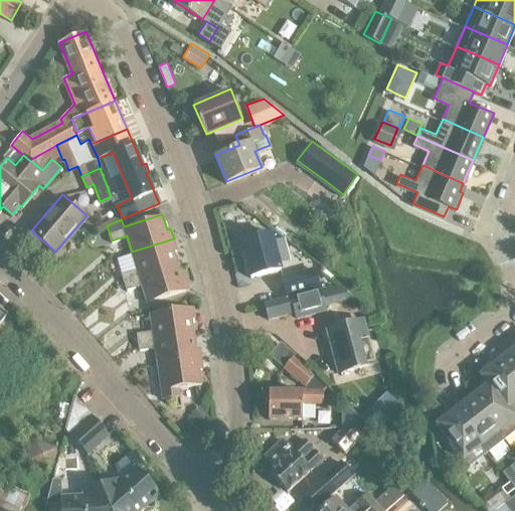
[(241,239),(251,275),(281,268),(272,231),(241,239)]
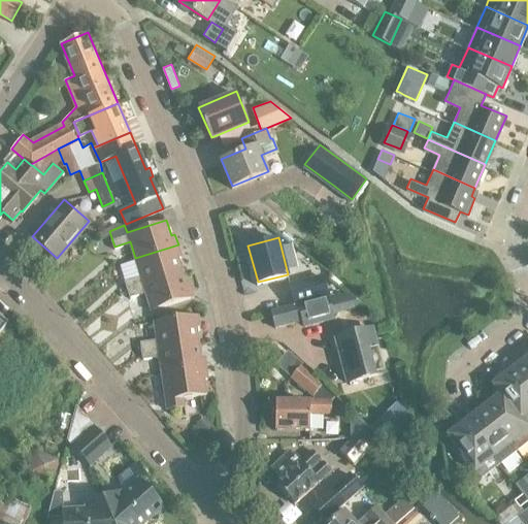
[(125,279),(127,288),(183,270),(177,256),(180,254),(178,244),(135,258),(140,274),(125,279)]
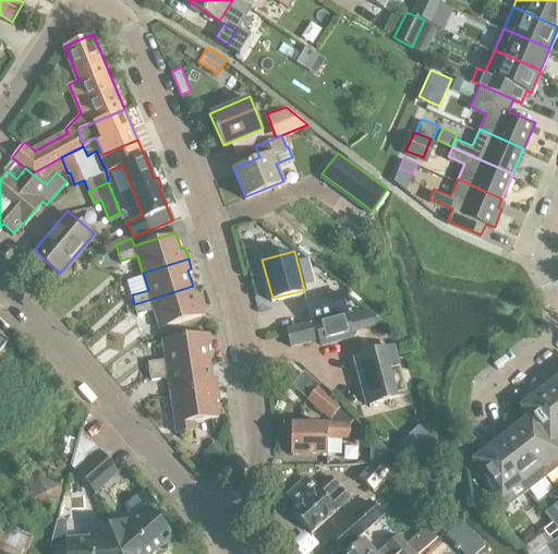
[(193,286),(134,304),(137,313),(154,308),(159,326),(205,312),(202,300),(197,301),(193,286)]
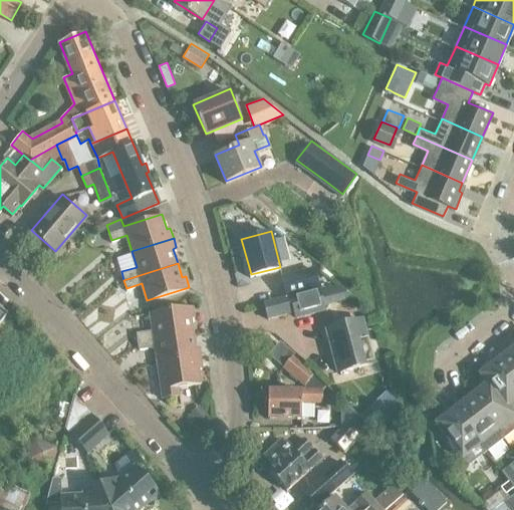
[(313,267),(282,275),(288,295),(319,287),(313,267)]
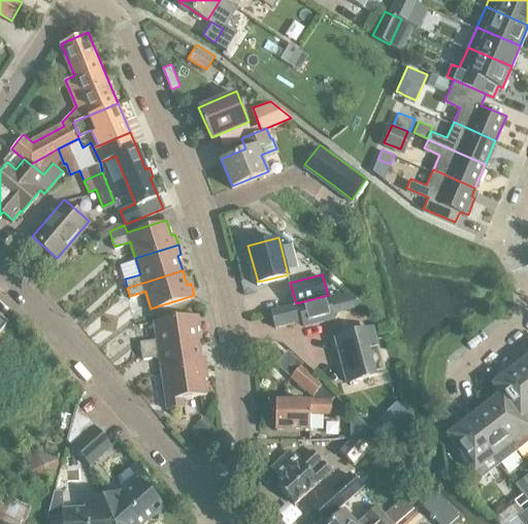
[(306,324),(333,317),(328,295),(296,303),(272,310),(276,326),(304,319),(306,324)]
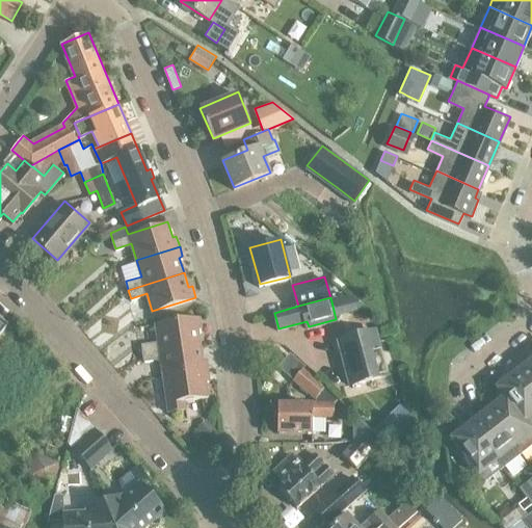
[(141,343),(142,351),(201,343),(197,327),(202,326),(200,315),(155,322),(158,340),(141,343)]
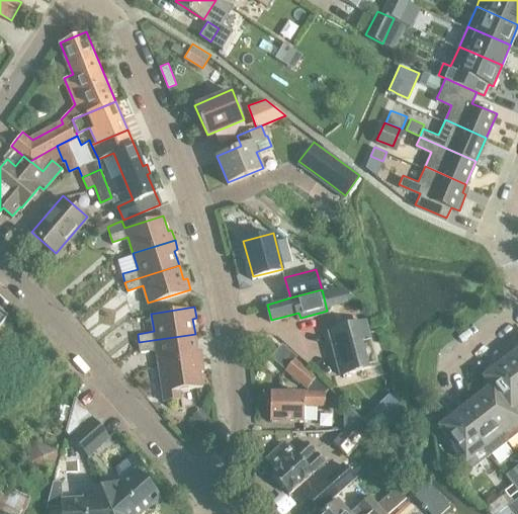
[(342,320),(339,325),(340,327),(330,330),(341,372),(376,362),(374,356),(376,351),(374,343),(370,340),(364,320),(354,323),(353,321),(349,318),(342,320)]
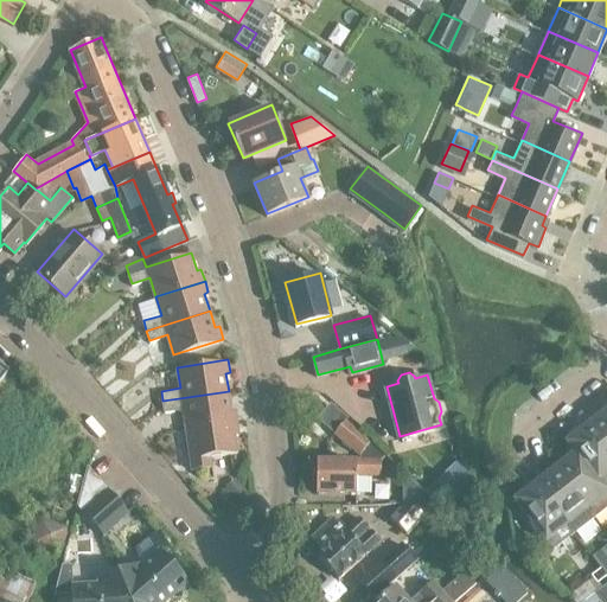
[(183,408),(186,427),(237,420),(235,408),(231,408),(229,391),(163,401),(164,410),(183,408)]
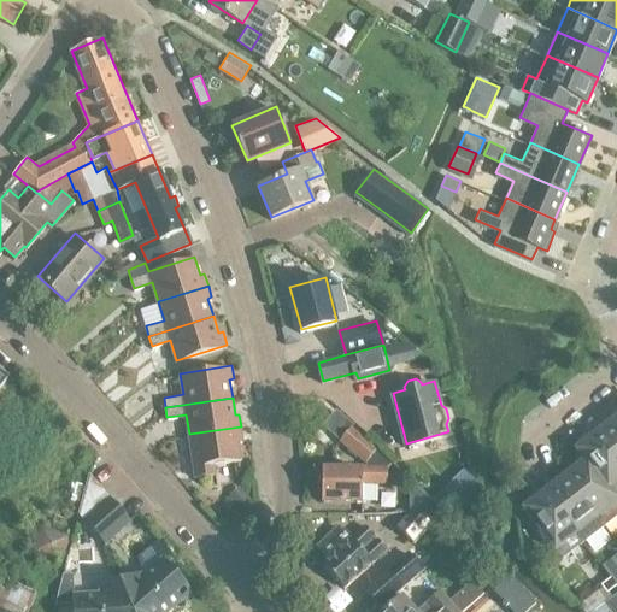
[(616,416),(599,430),(616,454),(616,416)]
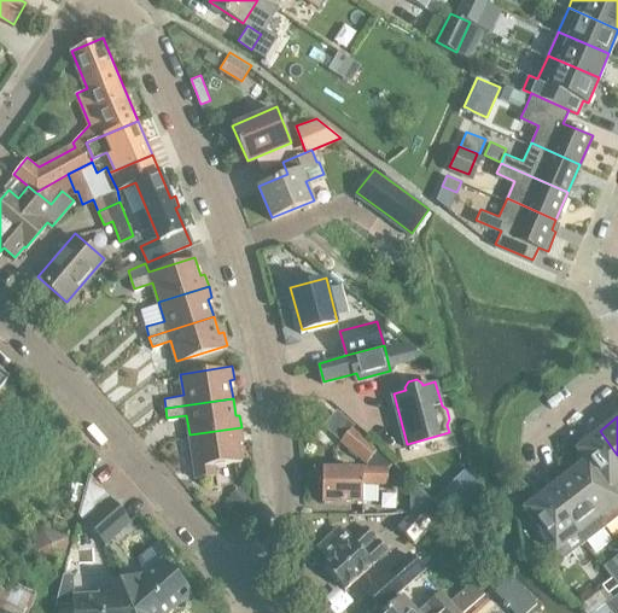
[(378,447),(351,425),(340,438),(367,460),(378,447)]
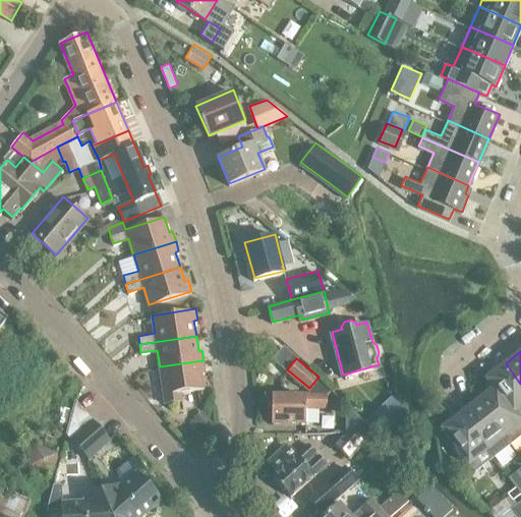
[(204,360),(160,366),(165,401),(182,399),(181,390),(204,387),(201,371),(205,370),(204,360)]
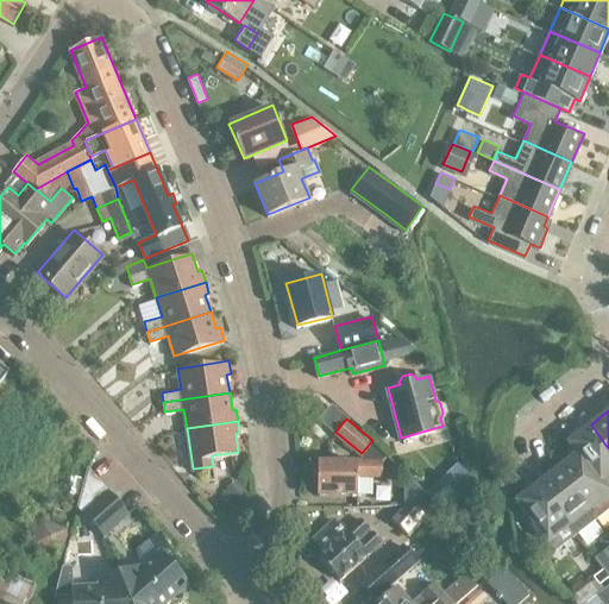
[(570,441),(578,453),(579,452),(601,480),(602,480),(608,474),(608,448),(591,425),(570,441)]
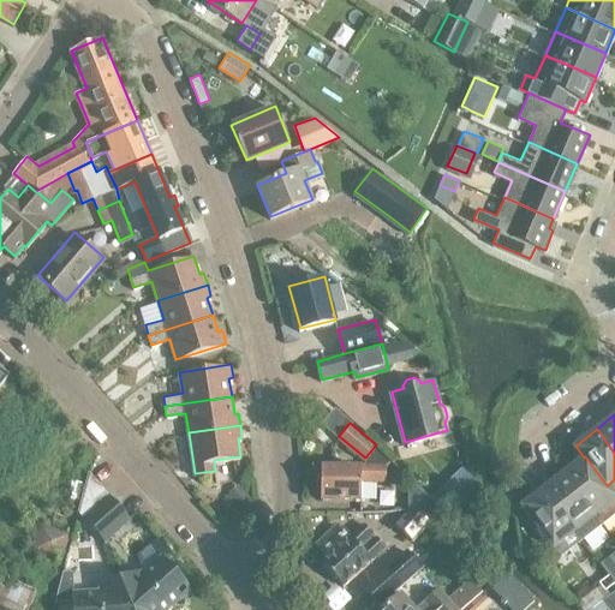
[(584,458),(565,472),(602,522),(614,512),(614,494),(608,485),(607,485),(585,456),(584,458)]
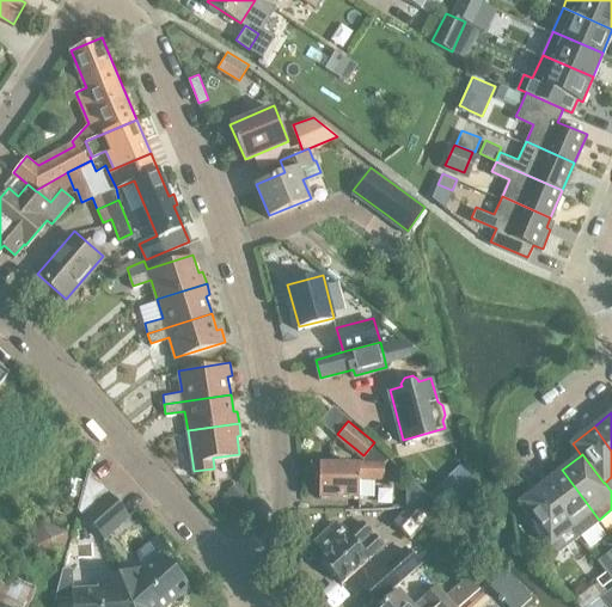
[(319,494),(360,495),(360,476),(385,476),(385,460),(359,460),(359,463),(320,463),(319,494)]
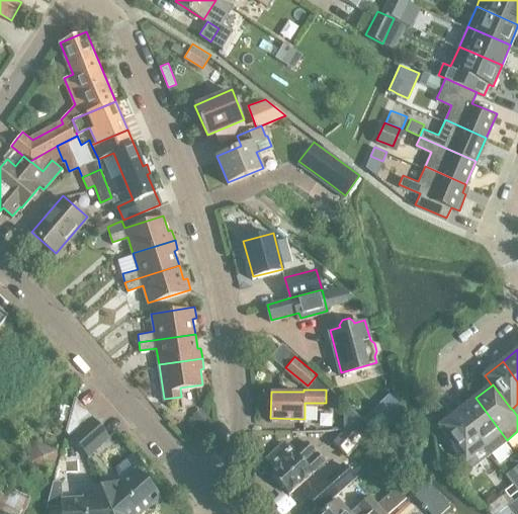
[(400,402),(390,393),(363,418),(372,427),(400,402)]
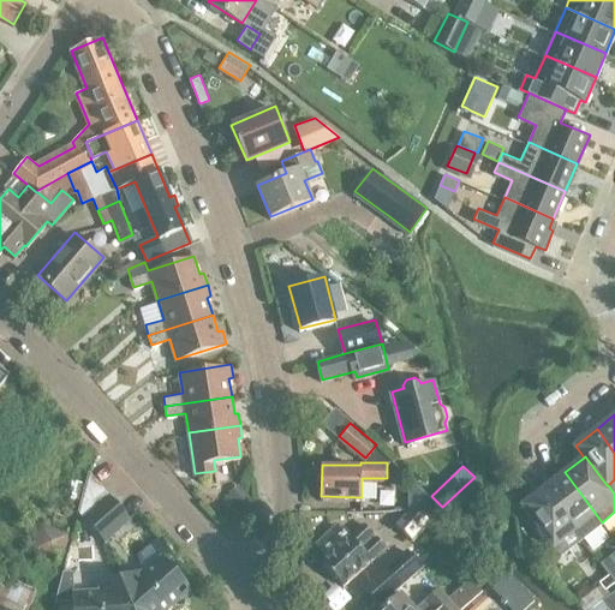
[(544,489),(574,528),(581,538),(602,522),(565,472),(544,489)]
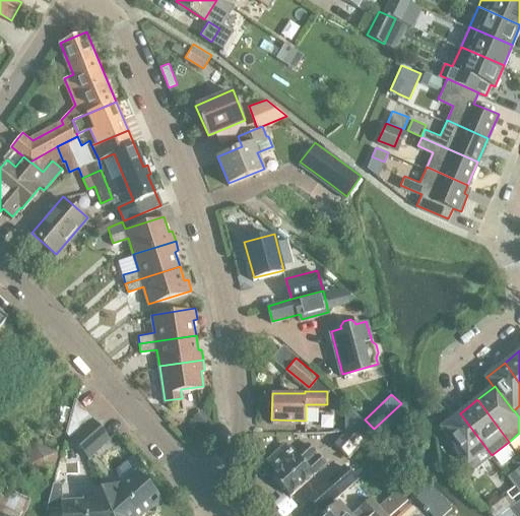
[(197,420),(203,427),(211,420),(205,412),(197,420)]
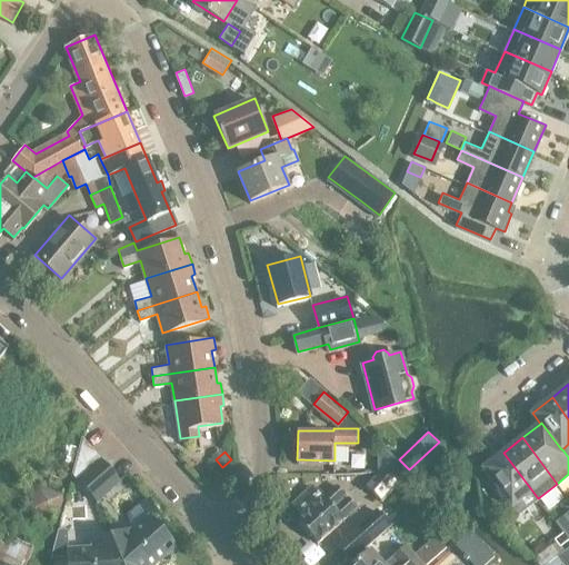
[(79,476),(88,487),(110,468),(96,453),(85,463),(89,467),(79,476)]
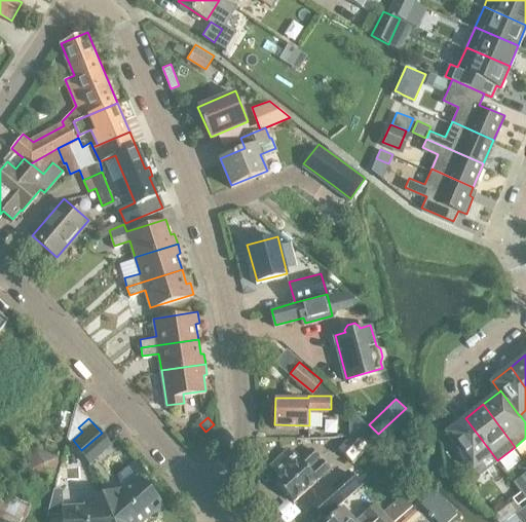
[(497,460),(491,452),(465,418),(447,432),(479,475),(497,460)]
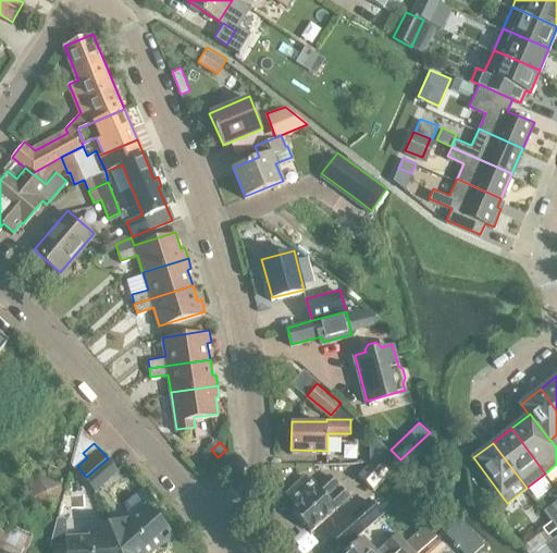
[(108,458),(86,477),(96,488),(118,469),(108,458)]
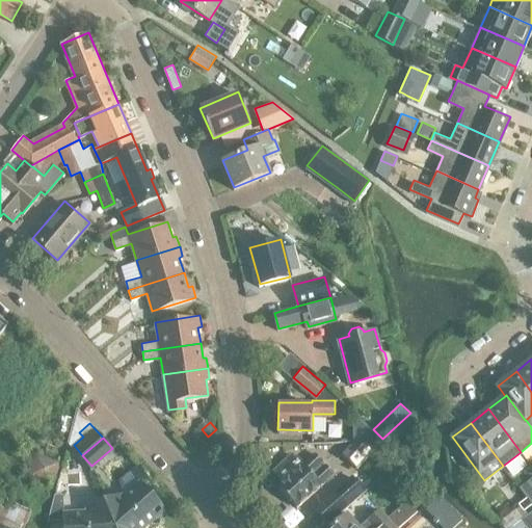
[(36,450),(27,475),(51,484),(60,459),(36,450)]
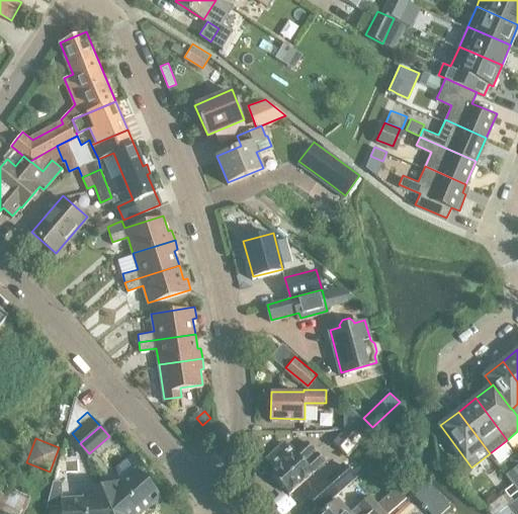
[(307,439),(271,473),(288,492),(325,458),(307,439)]
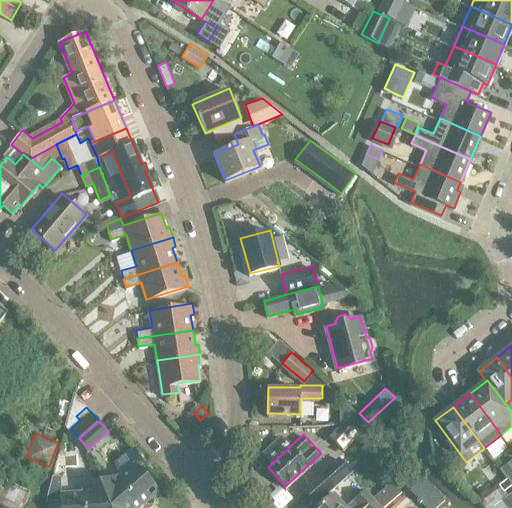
[(117,475),(100,482),(110,507),(111,507),(116,506),(116,507),(136,507),(158,489),(134,462),(117,477),(117,475)]
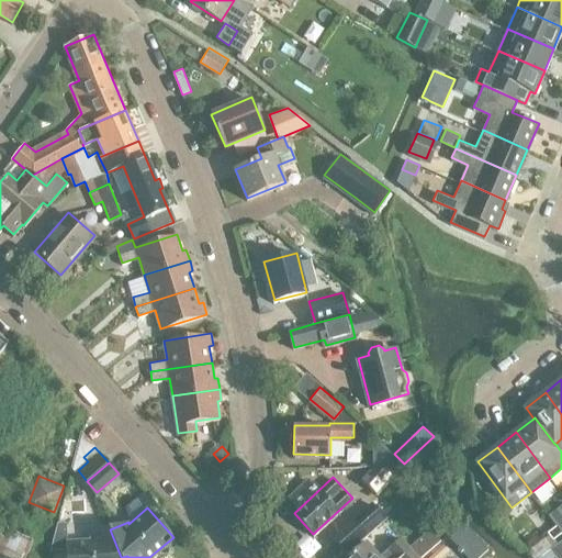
[(0,557),(23,557),(32,540),(0,525),(7,512),(0,509),(0,557)]
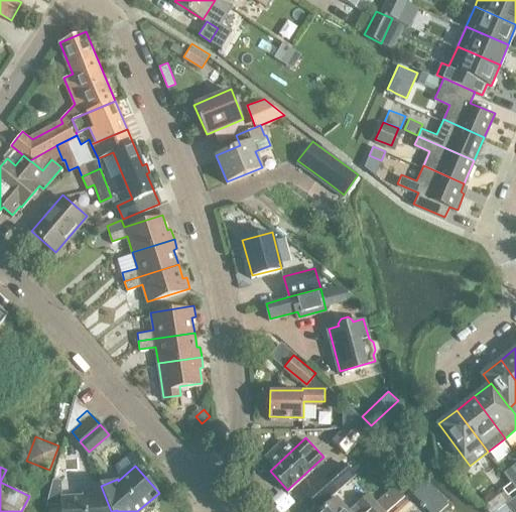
[(324,483),(333,494),(351,478),(342,467),(324,483)]
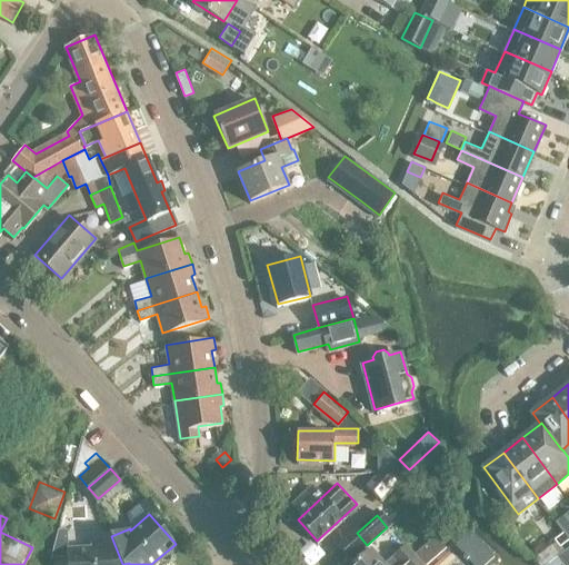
[(469,527),(453,542),(473,564),(482,564),(493,555),(469,527)]
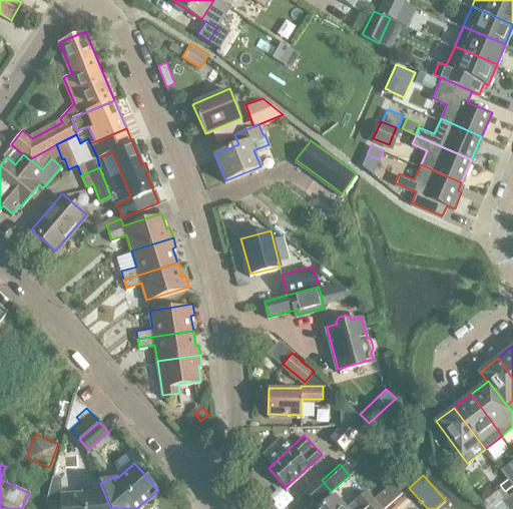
[(512,484),(508,478),(500,484),(505,491),(512,484)]
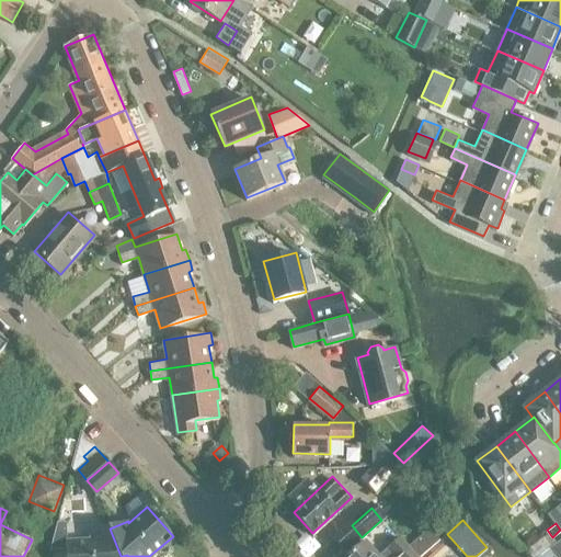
[(122,556),(121,556),(110,529),(92,535),(92,537),(68,540),(68,556),(127,556),(127,555),(122,556)]
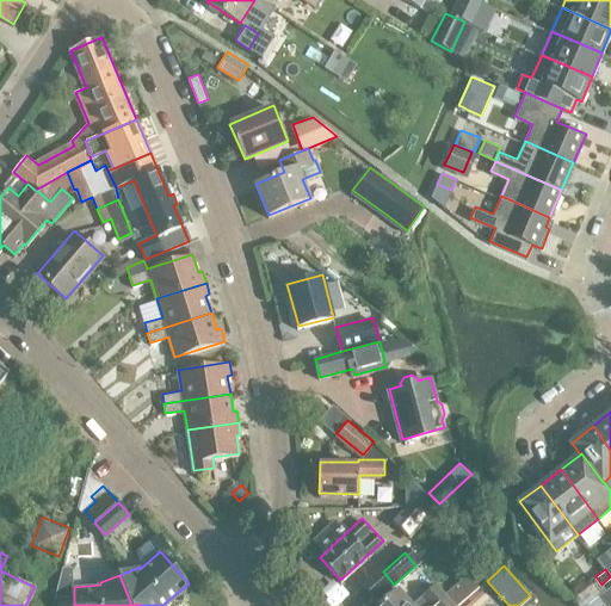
[(377,605),(433,605),(448,594),(437,582),(412,604),(399,588),(377,605)]
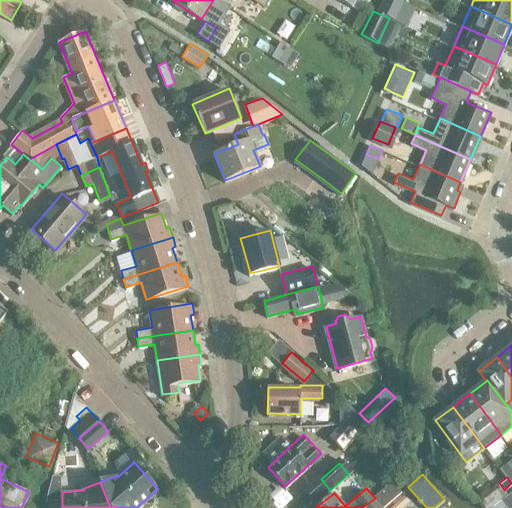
[(489,507),(502,498),(503,497),(500,492),(497,489),(481,501),(488,507),(489,507)]
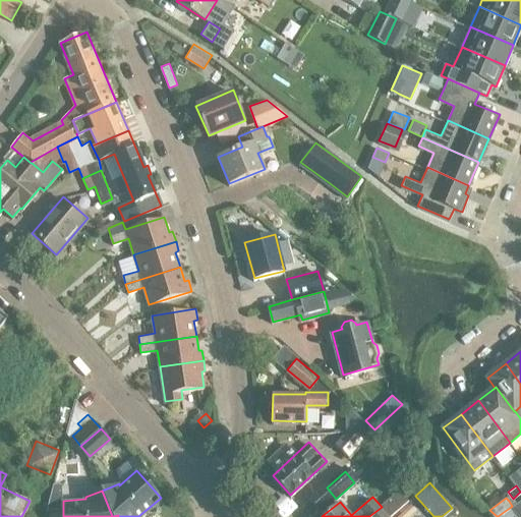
[(520,516),(520,499),(511,507),(518,516),(520,516)]
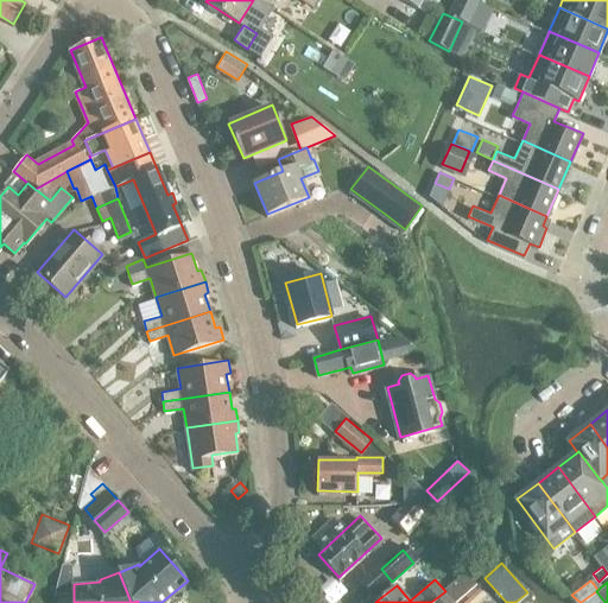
[(445,591),(431,602),(455,602),(456,602),(445,591)]
